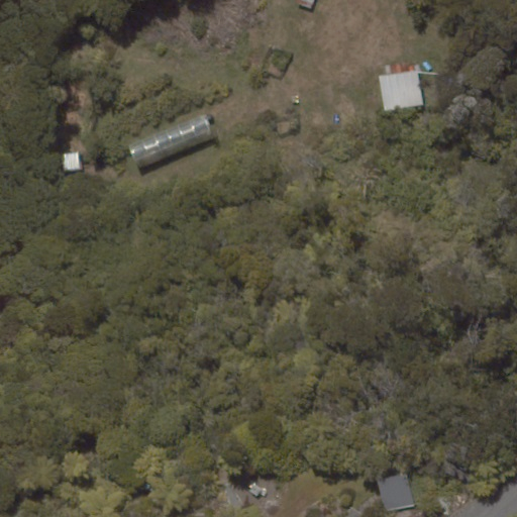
[(296,0),(296,3),(311,9),(313,0),(296,0)]
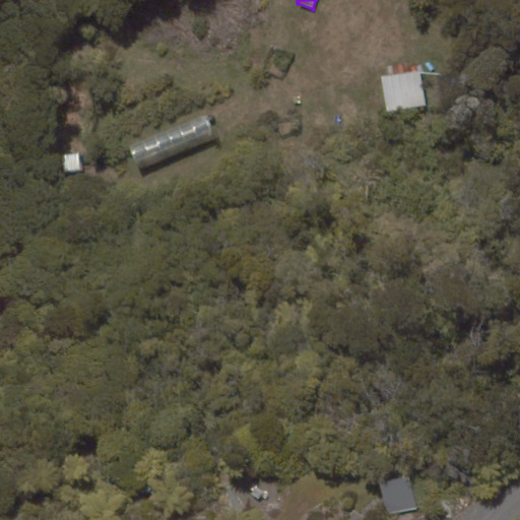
[(421,70),(381,76),(386,111),(427,106),(421,70)]
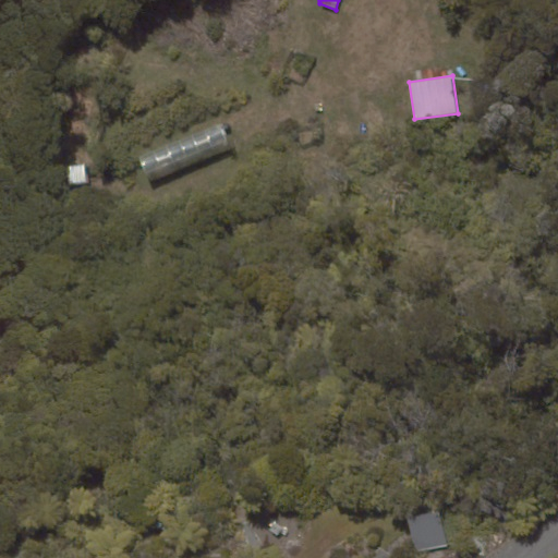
[(137,156),(148,184),(233,150),(222,122),(137,156)]
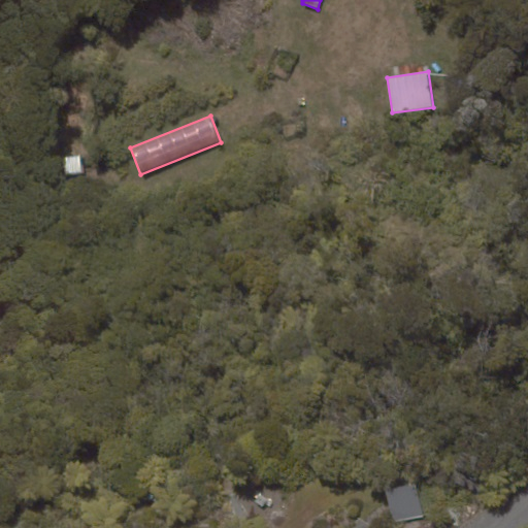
[(65,175),(84,174),(83,155),(64,156),(65,175)]
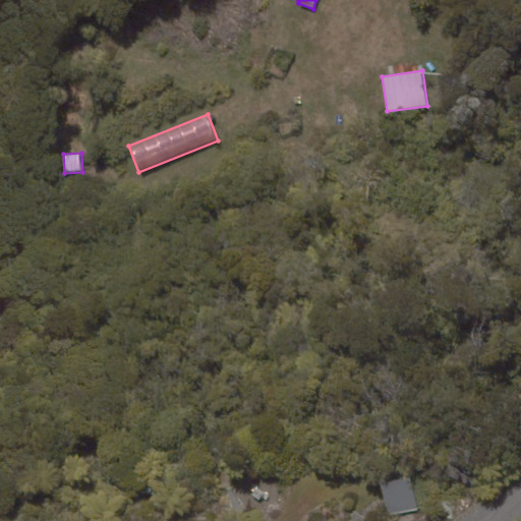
[(387,515),(417,510),(411,477),(381,483),(387,515)]
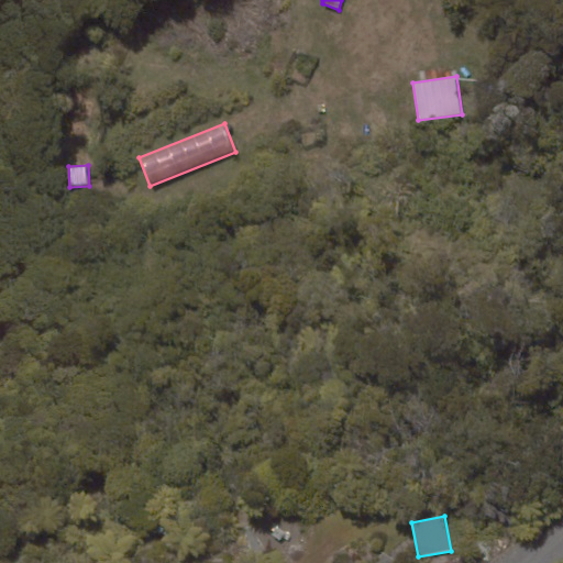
All buildings are outlined.
